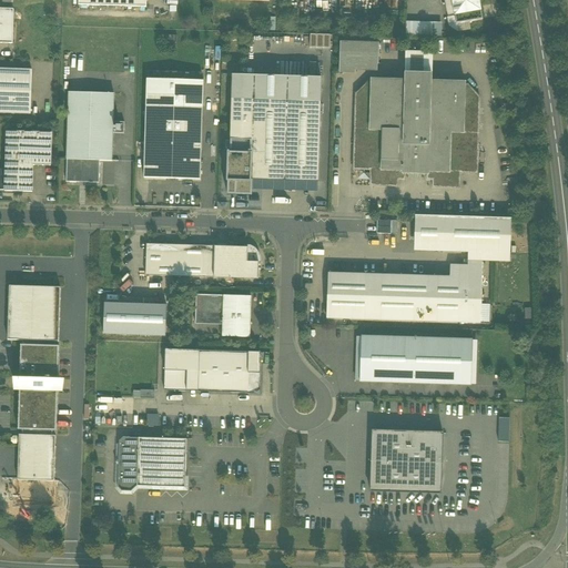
[(455,16),(456,24),(483,20),(478,0),(450,0),(454,11),(454,16),(455,16)]
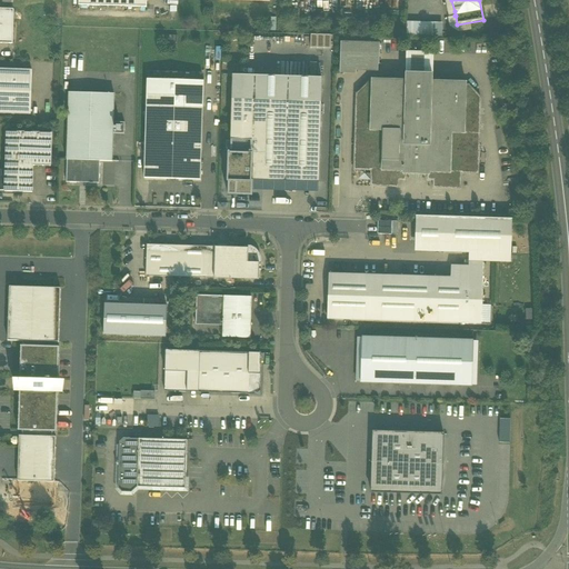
[(13,10),(0,9),(0,43),(12,45),(13,10)]
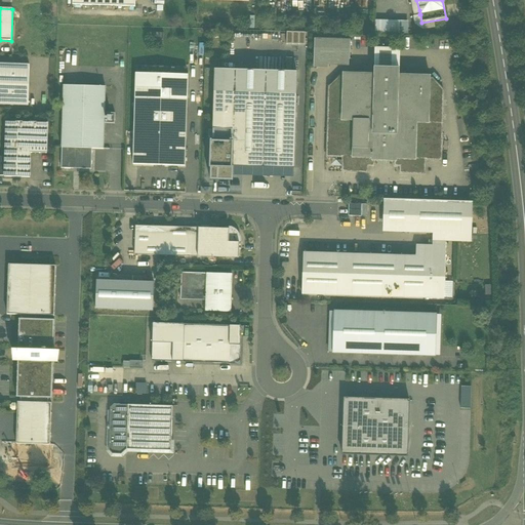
[(375,21),(374,33),(407,34),(407,22),(375,21)]
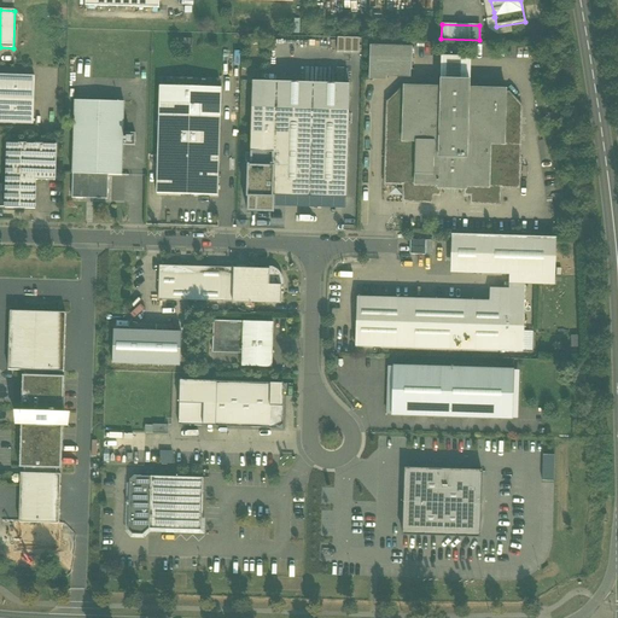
[(369,80),(386,80),(386,70),(412,70),(413,47),(371,46),(369,80)]
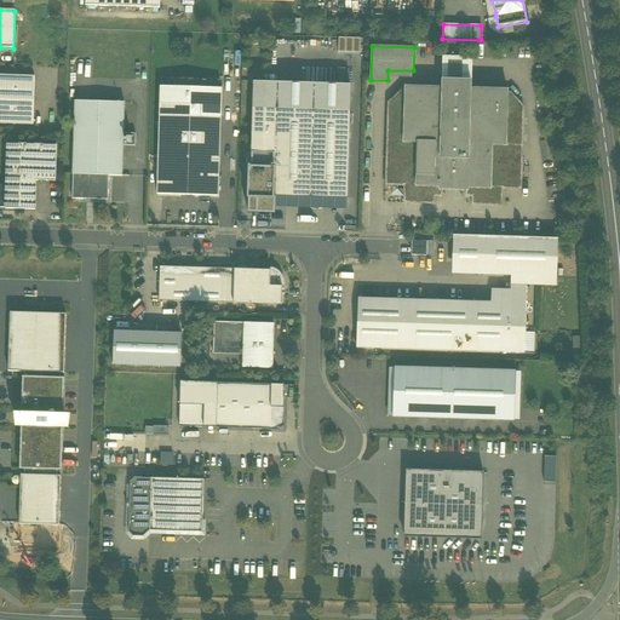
[(442,80),(471,81),(472,58),(442,57),(442,80)]
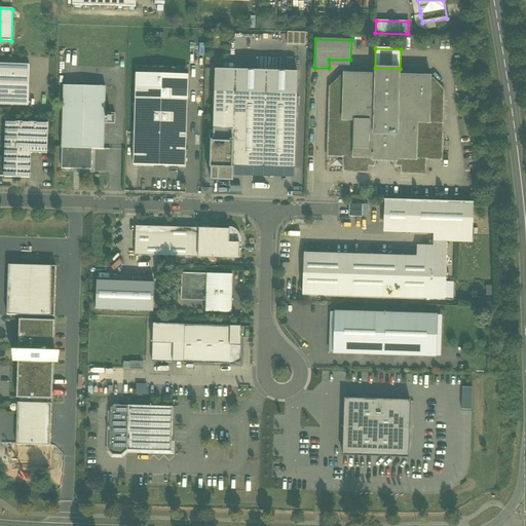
[(301,72),(301,82),(306,82),(307,51),(298,50),(297,71),(301,72)]
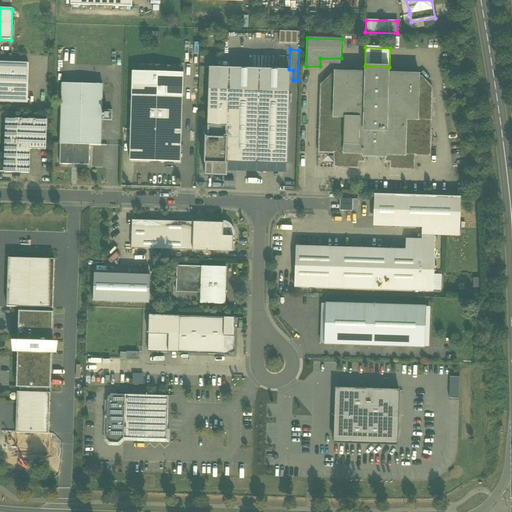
[(29,63),(0,62),(0,102),(27,103),(29,63)]
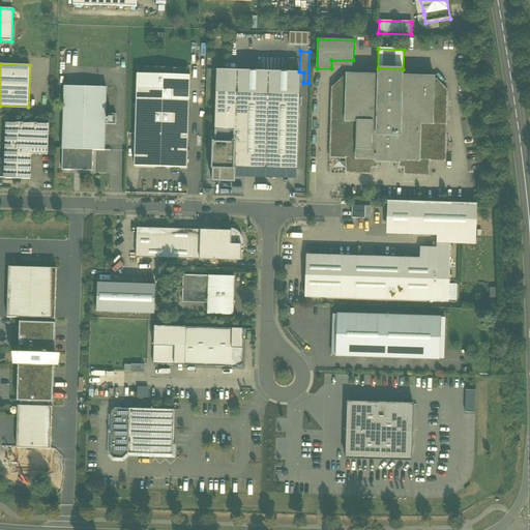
[(346,75),(346,77),(345,122),(356,123),(355,159),(375,160),(375,163),(377,163),(398,164),(400,164),(400,162),(419,162),(420,124),(433,125),(434,80),(434,77),(402,77),(403,69),(378,68),(378,76),(346,75)]
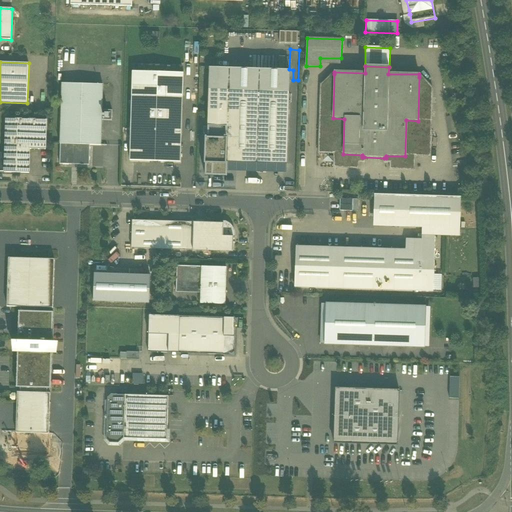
[(209,68),(209,90),(289,93),(289,71),(285,70),(279,70),(209,68)]
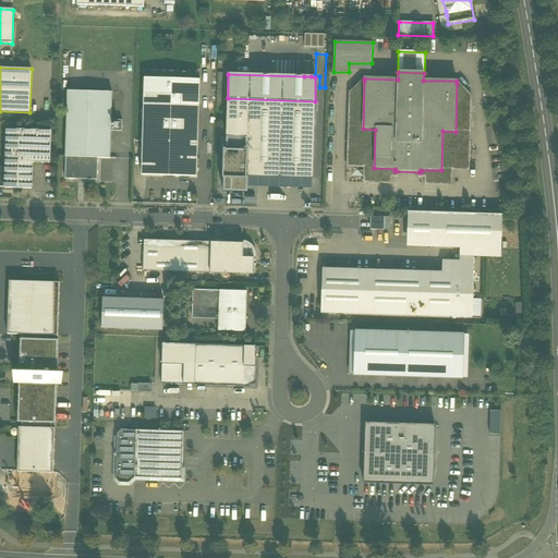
[(144,79),(144,105),(198,107),(199,80),(144,79)]
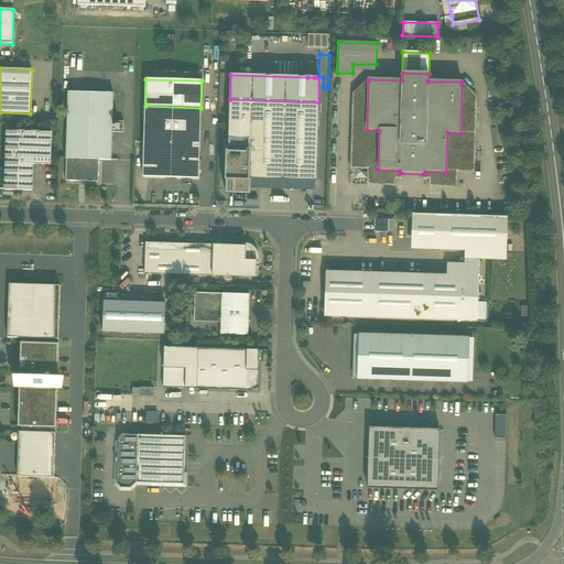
[(401,179),(401,173),(399,173),(399,171),(378,170),(379,131),(367,130),(368,82),(366,82),(354,94),(350,169),(368,170),(368,173),(364,173),(362,175),(365,177),(368,177),(367,184),(367,185),(394,186),(394,179),(401,179)]
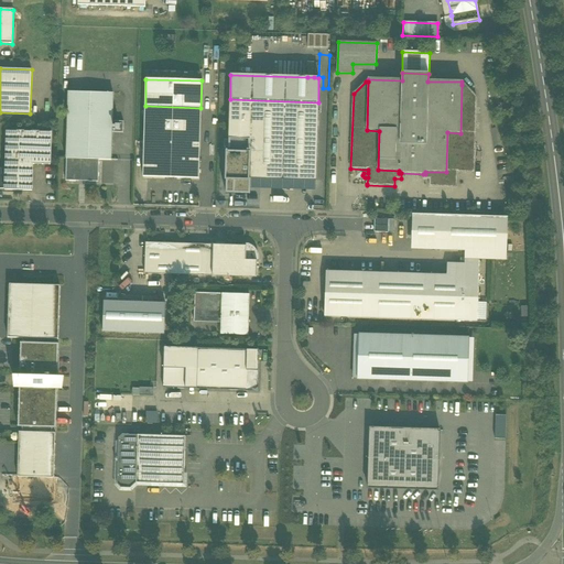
[(464,85),(462,85),(461,133),(447,132),(446,172),(425,172),(425,174),(423,174),(423,180),(430,180),(430,187),(456,188),(457,173),(474,173),(476,97),(464,85)]
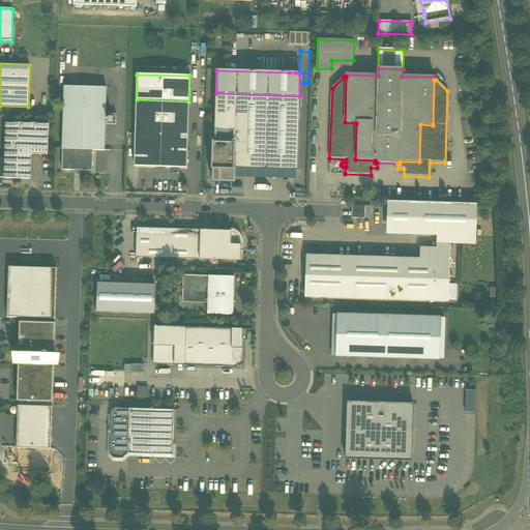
[(105,151),(106,124),(106,114),(107,88),(64,87),(62,149),(93,150),(105,151)]
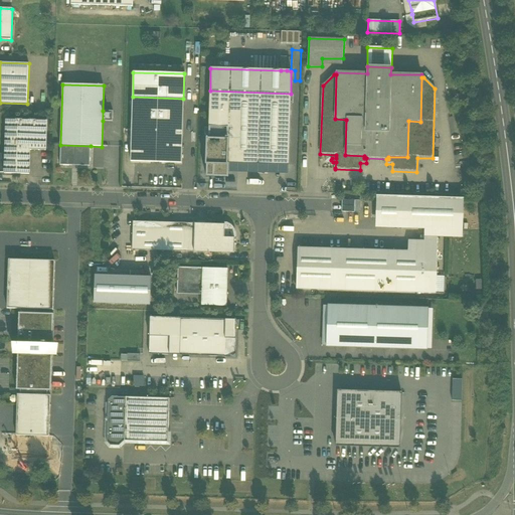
[(210,91),(208,139),(228,140),(227,164),(228,164),(288,165),(291,94),(210,91)]
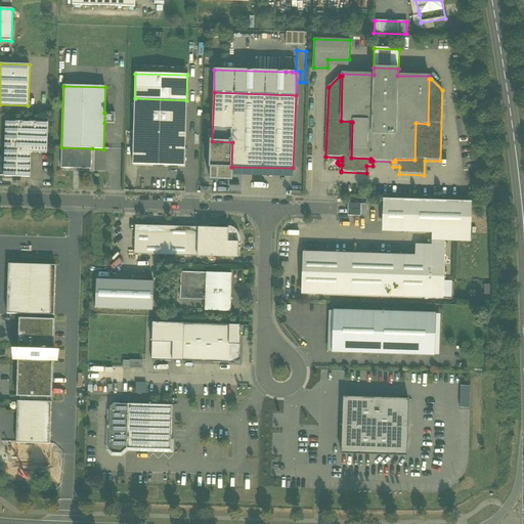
[(135,98),(133,147),(185,149),(186,100),(135,98)]
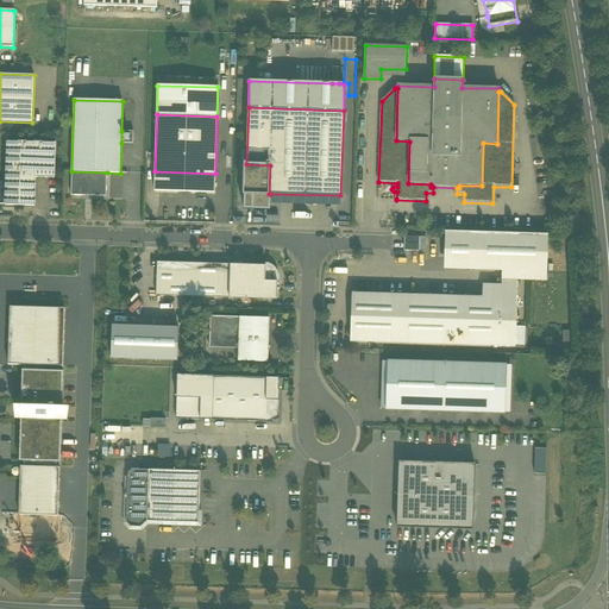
[(133,132),(121,131),(121,143),(133,144),(133,132)]
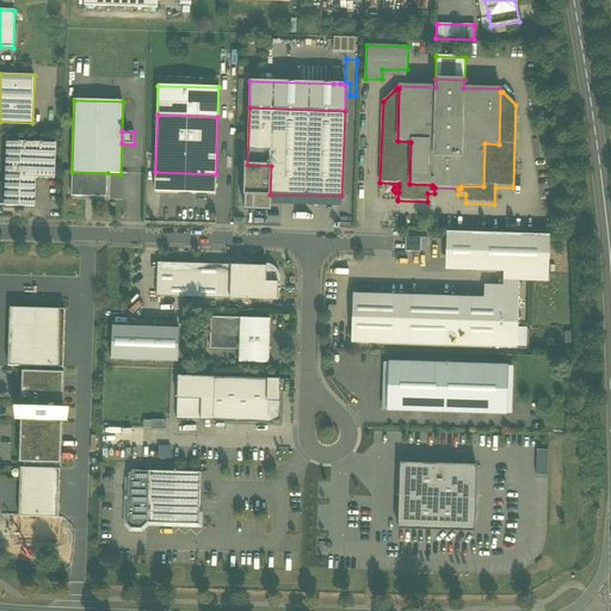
[(36,179),(55,179),(56,143),(7,142),(6,178),(36,179)]
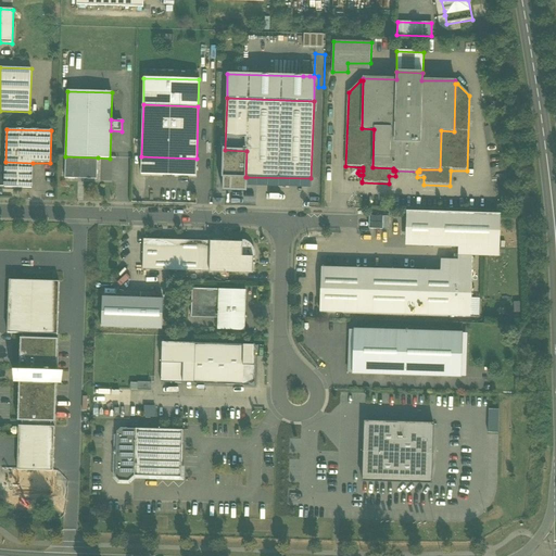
[(245,179),(245,177),(247,151),(225,150),(223,150),(223,178),(231,178),(231,180),(238,180),(238,178),(245,179)]
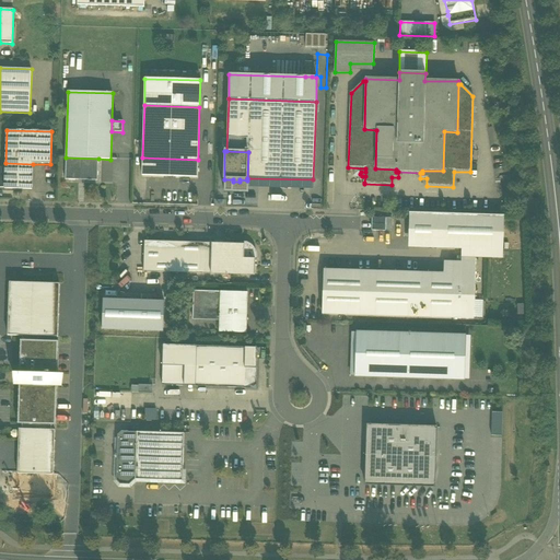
[(97,181),(98,159),(66,158),(66,179),(79,181),(79,178),(84,178),(84,181),(97,181)]
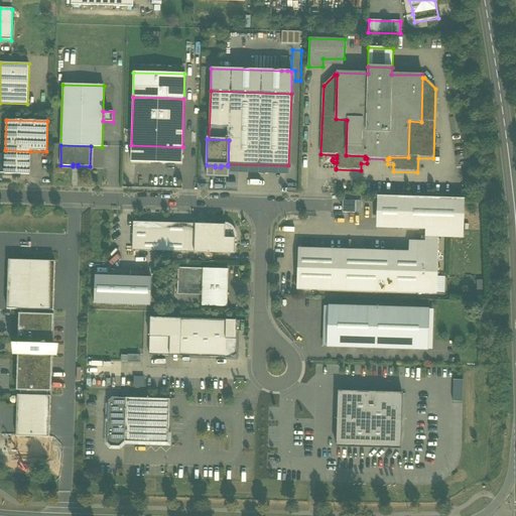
[(181,163),(182,147),(131,145),(131,162),(181,163)]
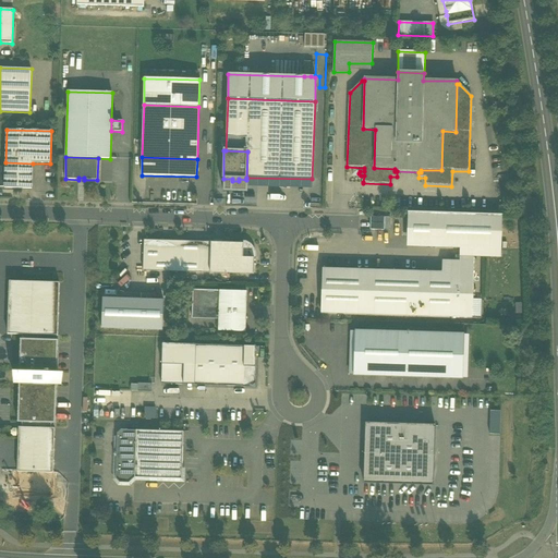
[(4,189),(14,189),(22,189),(32,190),(33,164),(5,162),(4,177),(4,187),(4,189)]
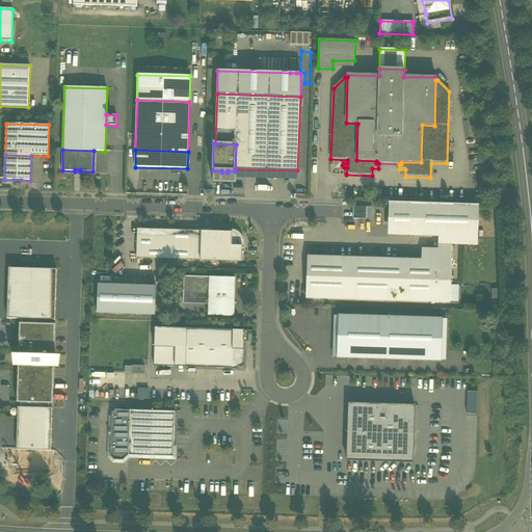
[(236,169),(235,169),(235,171),(228,170),(228,173),(221,173),(221,170),(213,170),(213,182),(236,183),(236,178),(236,169)]
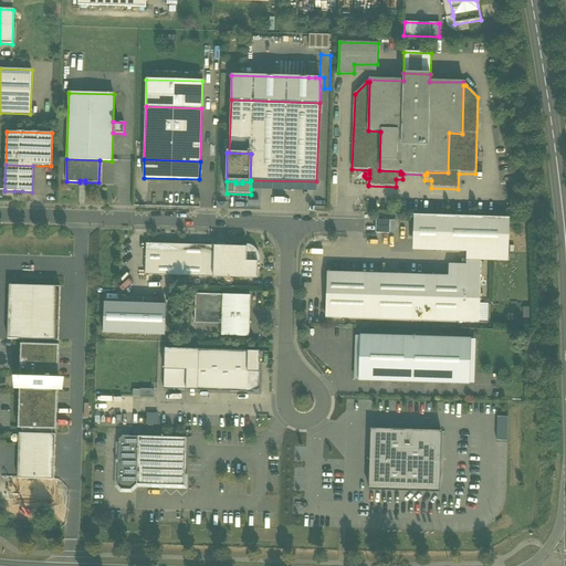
[(316,191),(316,181),(251,180),(251,189),(316,191)]
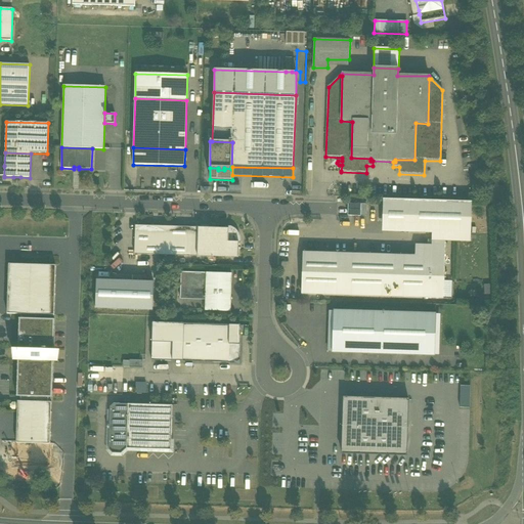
[(382,232),(408,232),(409,200),(383,200),(382,232)]
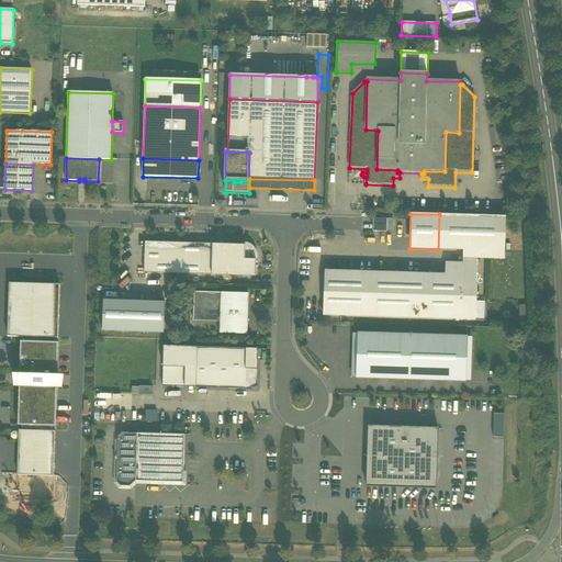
[(506,216),(439,214),(438,249),(463,250),(505,251),(506,217),(506,216)]
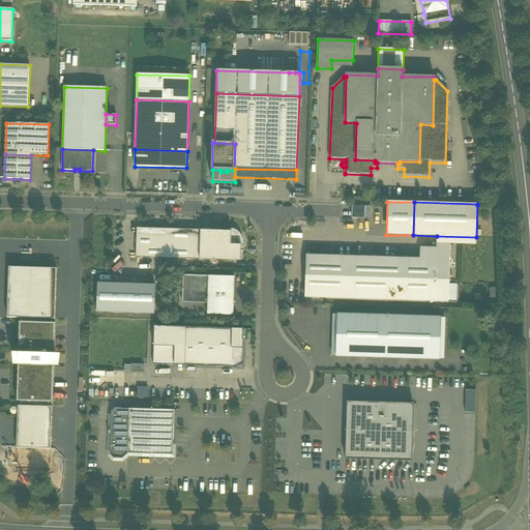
[(352,218),(371,219),(371,207),(352,206),(352,218)]
